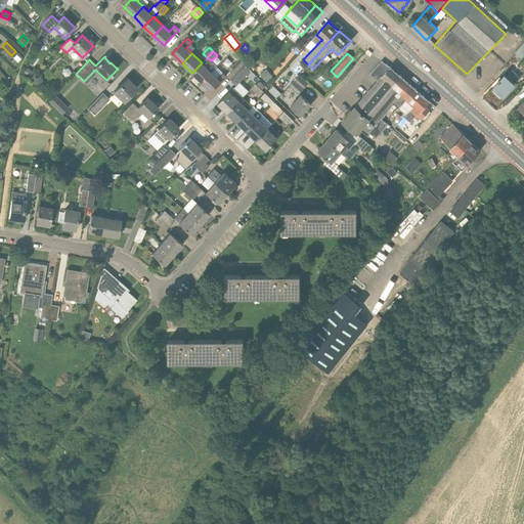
[(202,62),(192,73),(202,82),(212,72),(217,67),(211,60),(207,57),(202,62)]
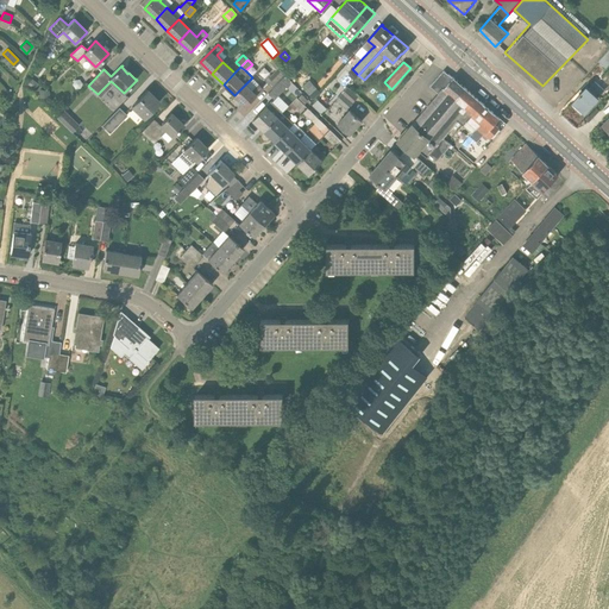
[(272,89),(286,75),(280,69),(268,83),(272,89)]
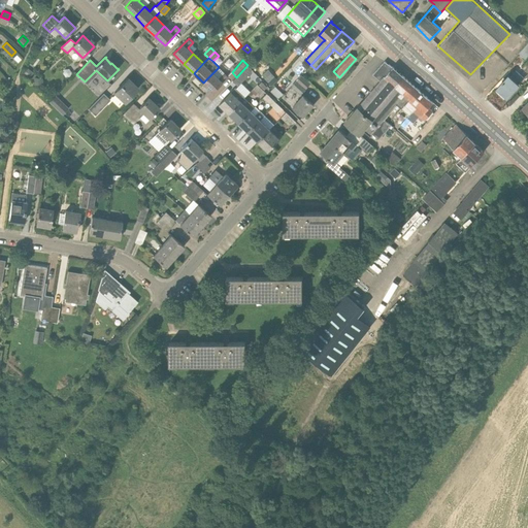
[(358,107),(358,108),(366,116),(401,75),(393,67),(385,61),(372,74),(381,81),(380,83),(358,107)]
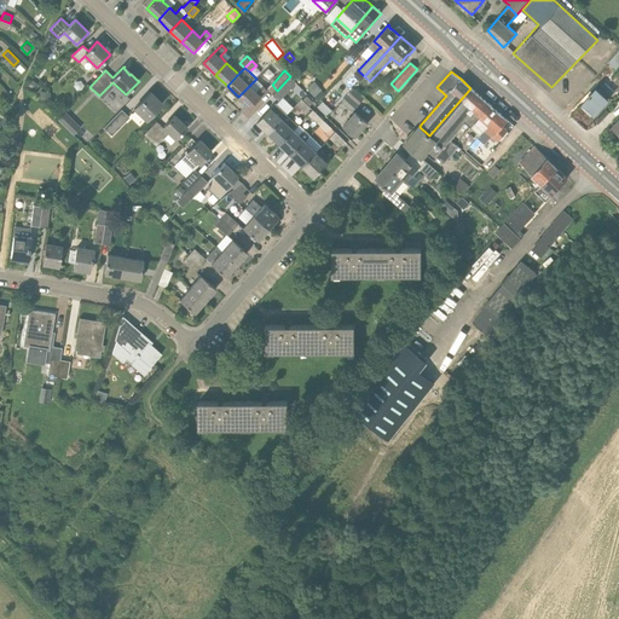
[(279,102),(296,82),(290,76),(277,91),(273,96),(279,102)]
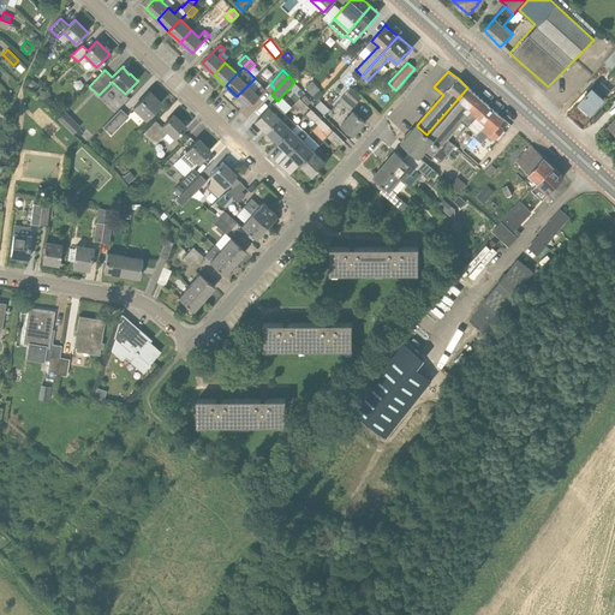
[(592,83),(586,90),(578,99),(579,99),(590,108),(589,109),(590,109),(597,100),(603,94),(610,87),(601,78),(595,85),(592,83)]
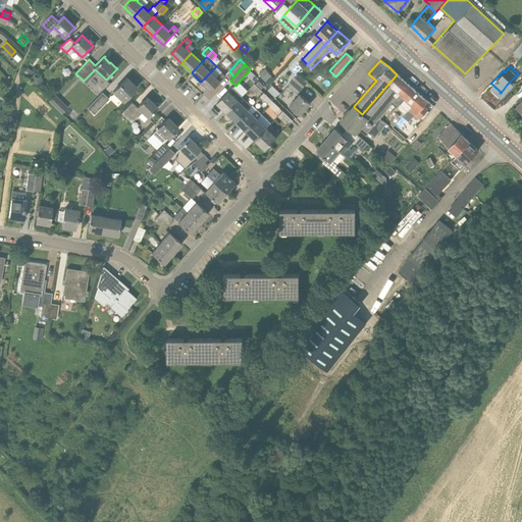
[(33,73),(28,69),(23,73),(30,79),(33,73)]
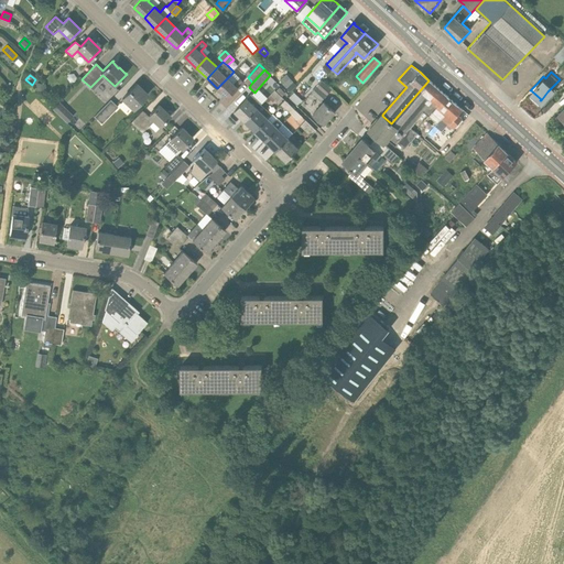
[(288,76),(281,83),(286,89),(293,83),(288,76)]
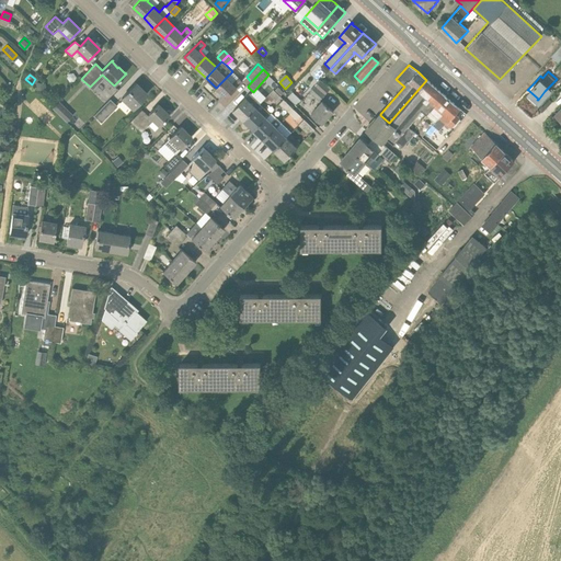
[(227,77),(216,88),(227,99),(242,81),(239,78),(233,83),(227,77)]
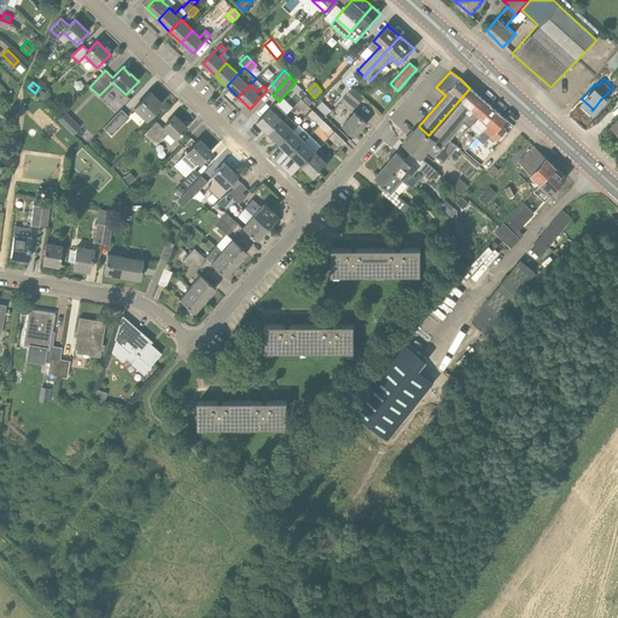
[(357,104),(363,98),(353,88),(348,94),(357,104)]
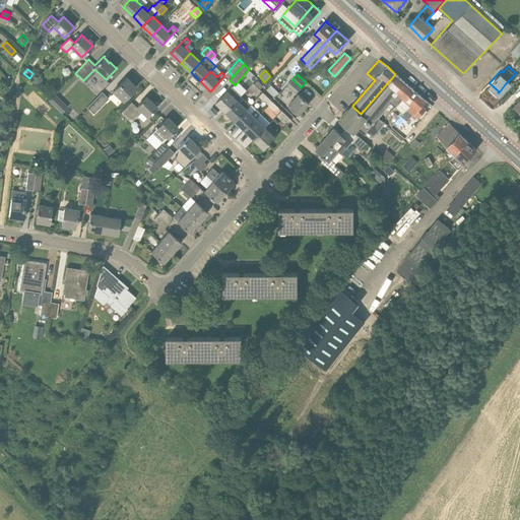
[(395,74),(361,114),(368,120),(378,131),(378,132),(385,124),(379,118),(391,103),(395,107),(411,88),(395,74)]
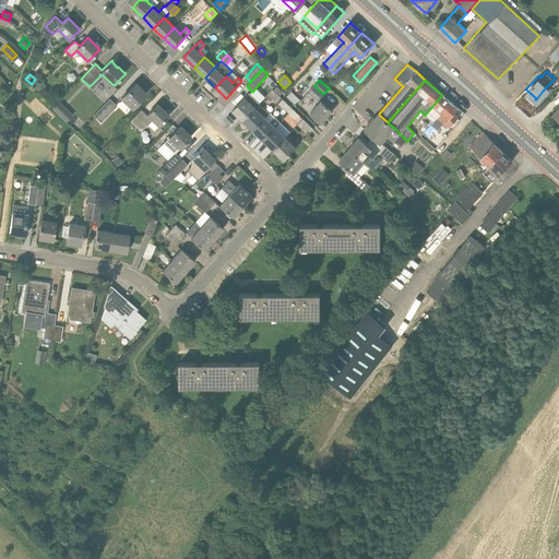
[(45,90),(45,83),(39,82),(35,82),(35,91),(45,90)]
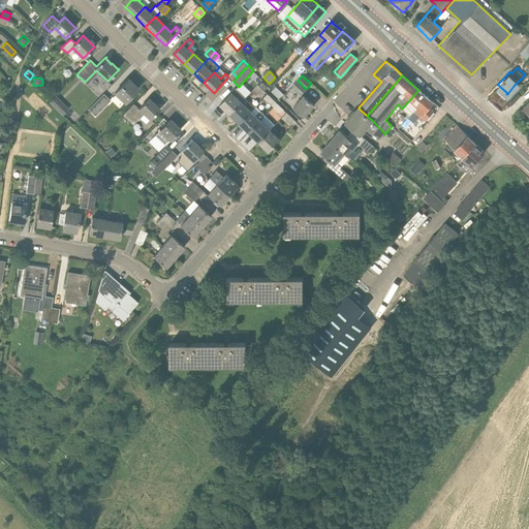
[(115,93),(125,103),(138,89),(128,79),(115,93)]
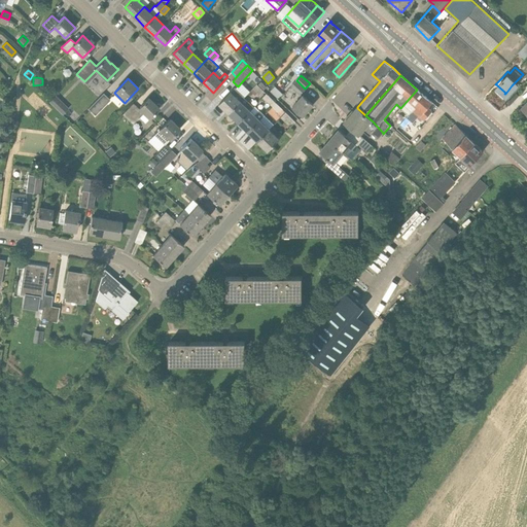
[(301,95),(305,89),(296,80),(291,86),(301,95)]
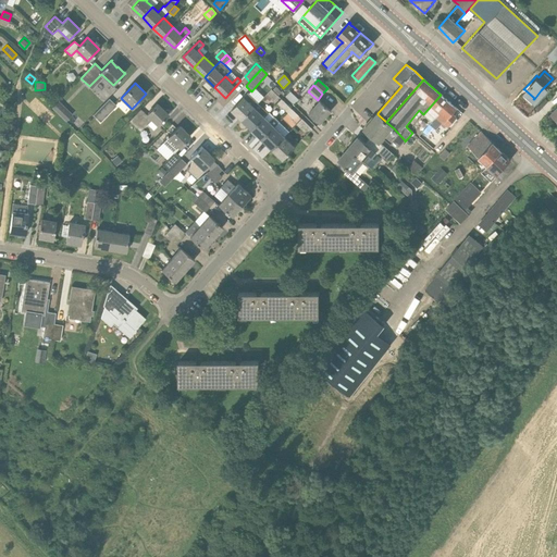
[(272,98),(274,100),(282,91),(276,86),(272,90),(271,89),(264,96),(270,100),(272,98)]
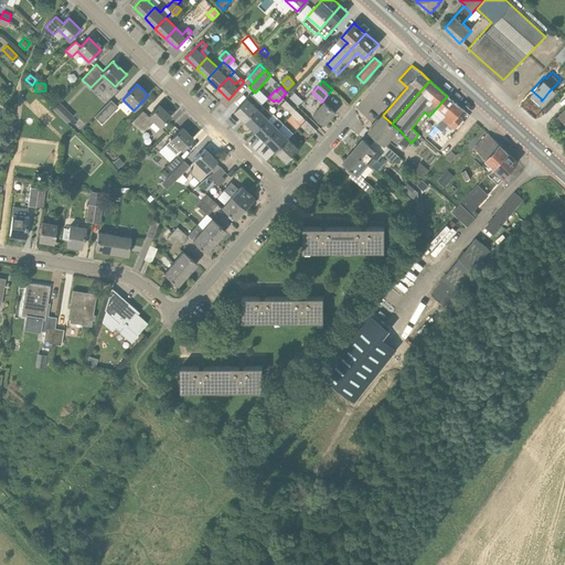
[(245,121),(262,105),(263,104),(252,94),(234,112),(245,121)]
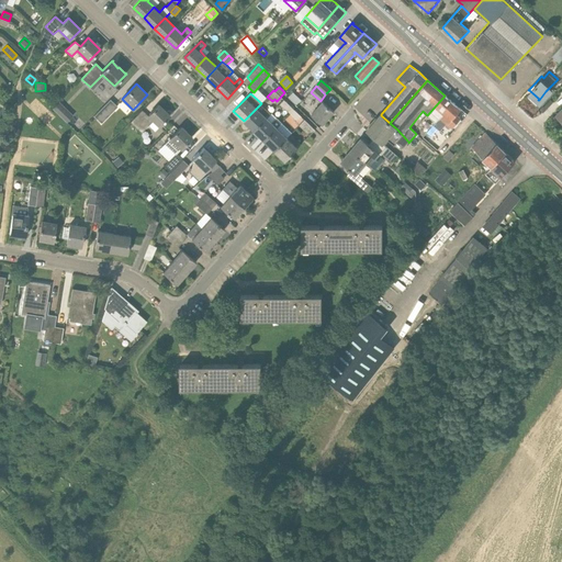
[(296,107),(302,101),(293,93),(289,99),(296,107)]
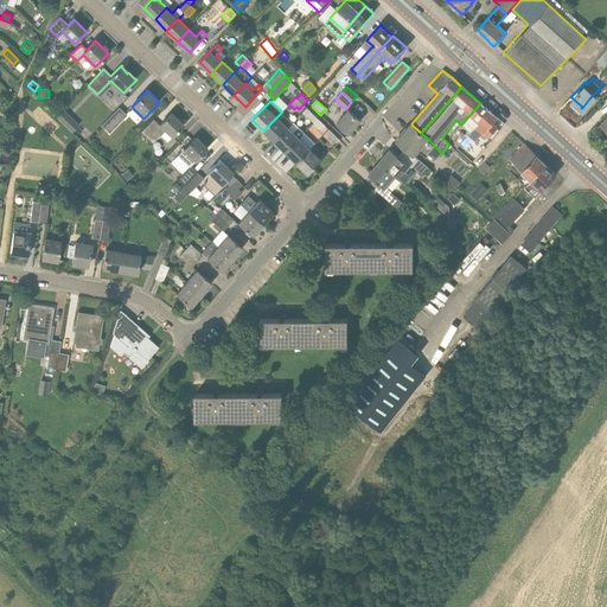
[(480,103),(461,125),(470,133),(477,126),(475,126),(477,125),(480,120),(483,120),(490,112),(491,112),(480,103)]
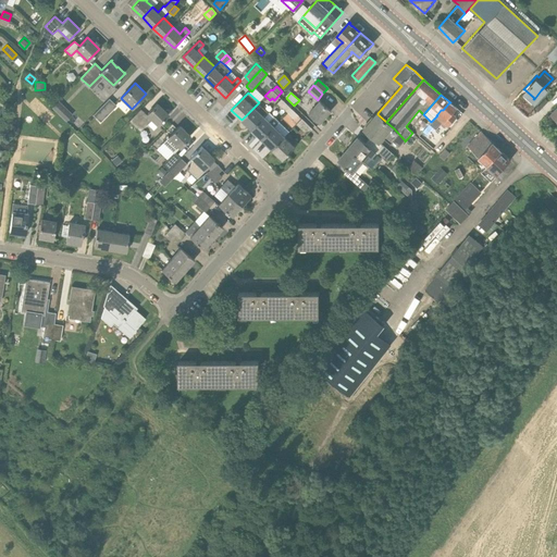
[(109,98),(93,115),(100,122),(116,106),(109,98)]
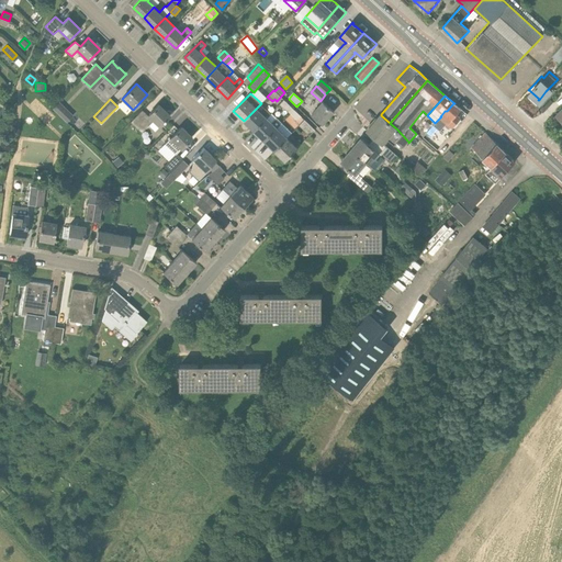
[(288,111),(291,107),(284,100),(280,103),(288,111)]
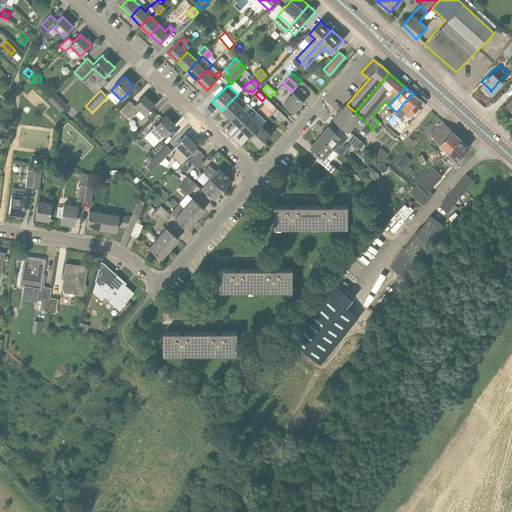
[(304,102),(294,92),(283,103),(294,113),(304,102)]
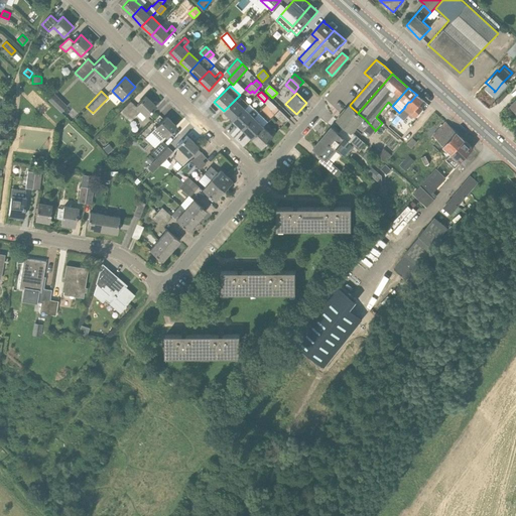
[(54,106),(60,100),(54,94),(48,100),(54,106)]
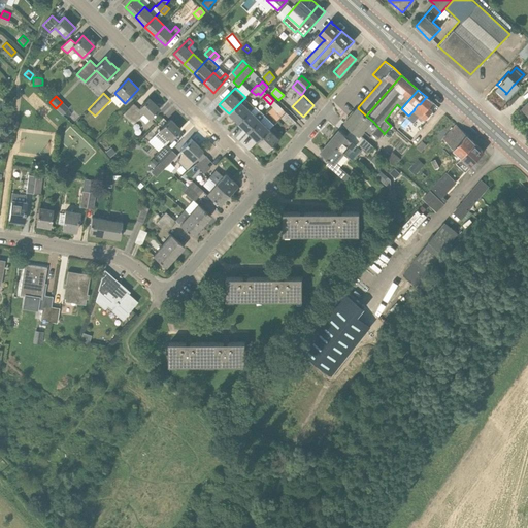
[(433,102),(427,97),(426,97),(420,104),(418,104),(415,108),(415,109),(408,116),(406,118),(406,117),(396,128),(402,133),(411,122),(414,123),(418,118),(422,121),(431,111),(428,107),(433,102)]
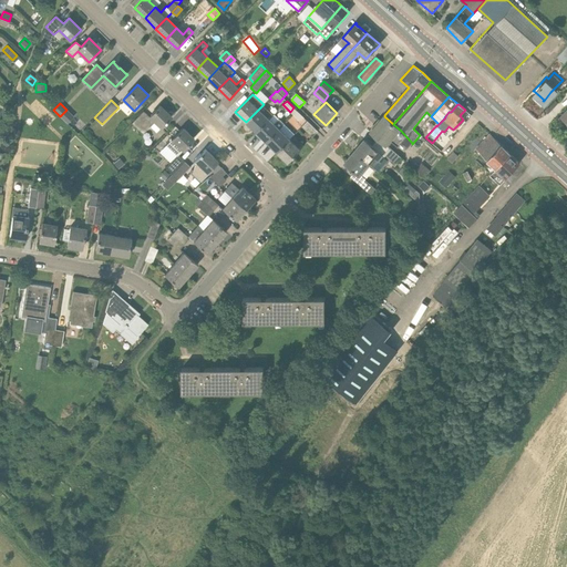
[(160,105),(148,116),(143,112),(132,123),(143,134),(151,126),(156,132),(161,127),(171,116),(160,105)]
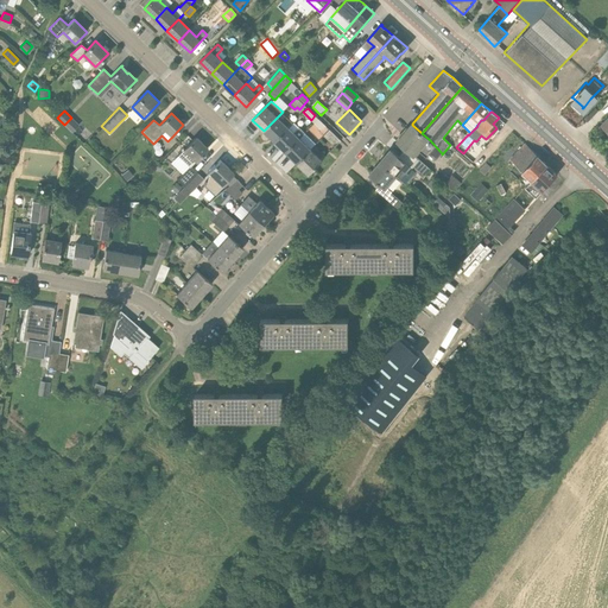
[(282,113),(264,131),(274,141),(289,127),(292,124),(282,113)]
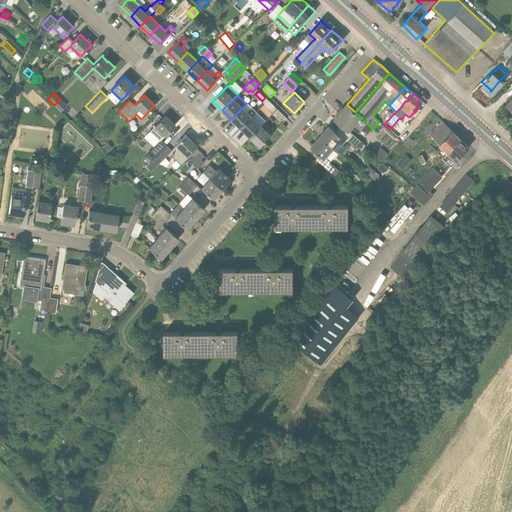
[(265,104),(271,110),(274,106),(268,100),(265,104)]
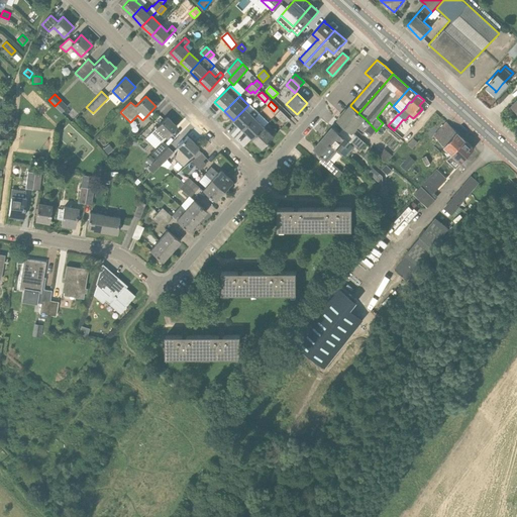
[(338,120),(345,126),(352,132),(356,128),(363,133),(365,131),(371,136),(376,131),(376,130),(366,119),(358,113),(350,106),(338,120)]
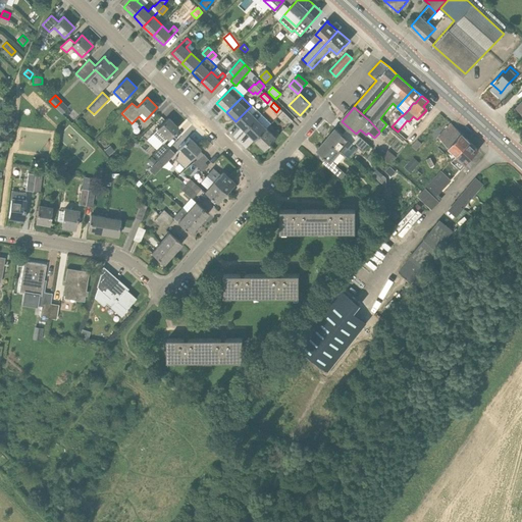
[(246,131),(257,118),(248,109),(236,121),(246,131)]
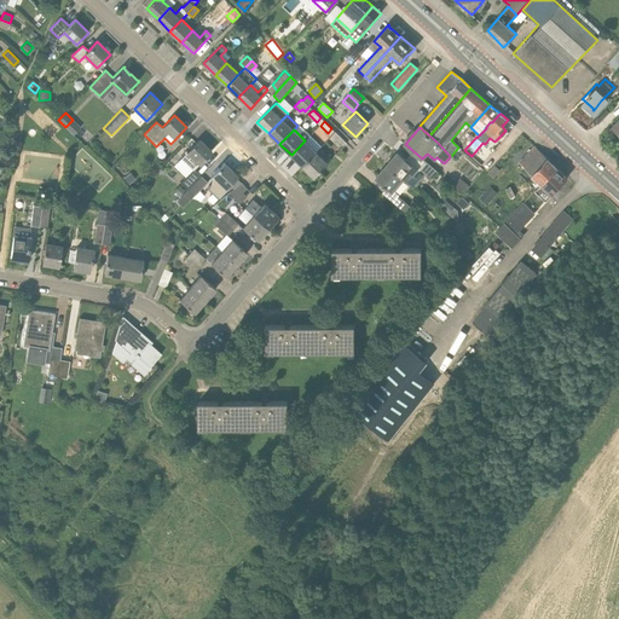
[(339,134),(333,140),(341,149),(347,143),(339,134)]
